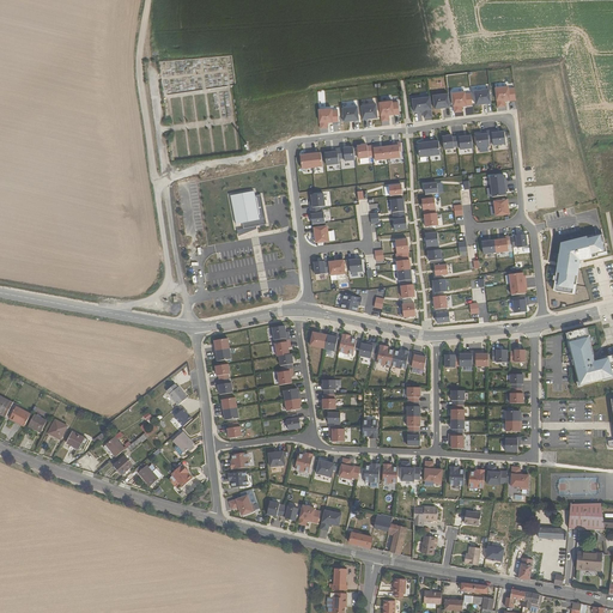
[(509,87),(497,89),(499,108),(507,107),(505,102),(517,101),(515,89),(509,89),(509,87)]
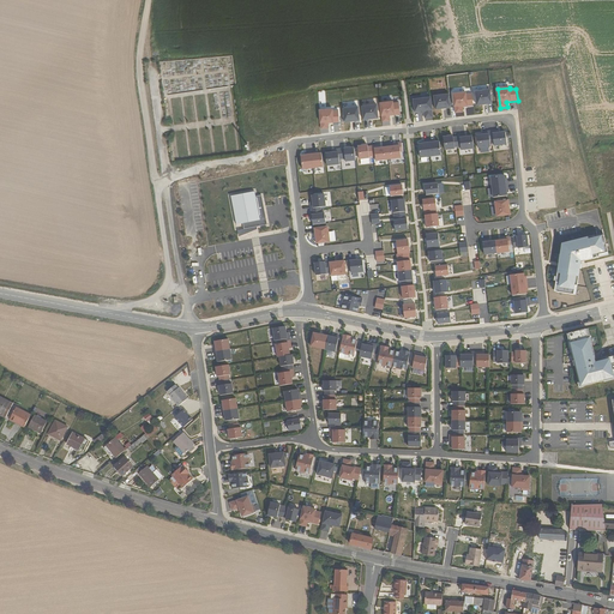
[(492,90),(476,92),(479,106),(493,103),(492,90)]
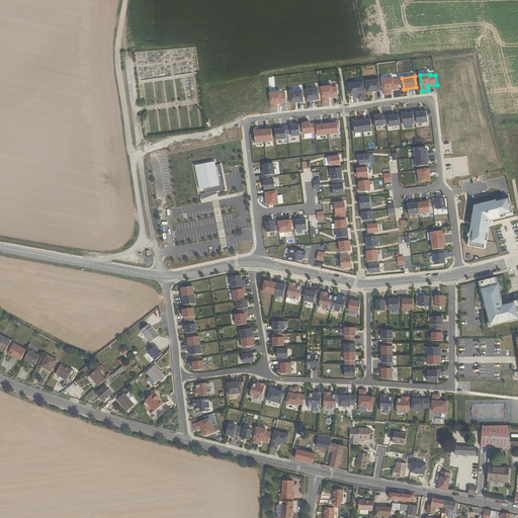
[(394,78),(383,79),(384,95),(392,94),(391,91),(401,90),(399,79),(394,79),(394,78)]
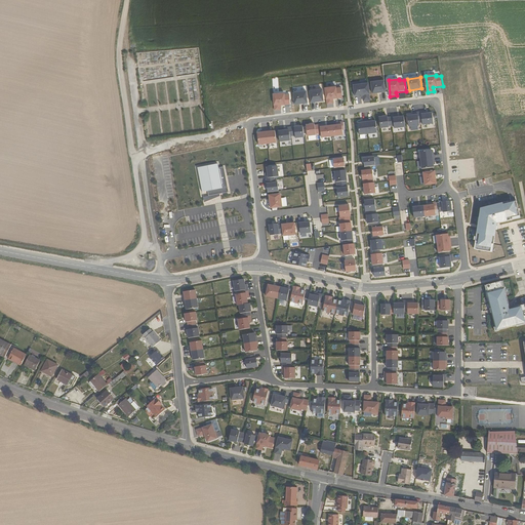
[(385,81),(372,82),(373,93),(387,92),(385,81)]
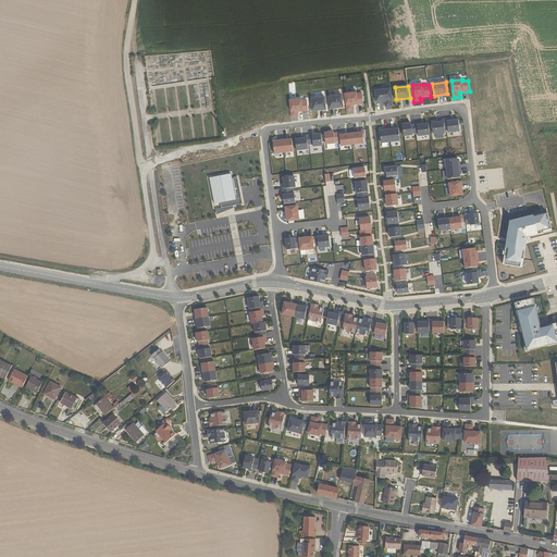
[(383,88),(376,89),(378,102),(383,101),(384,103),(386,103),(386,107),(394,107),(392,88),(383,89),(383,88)]
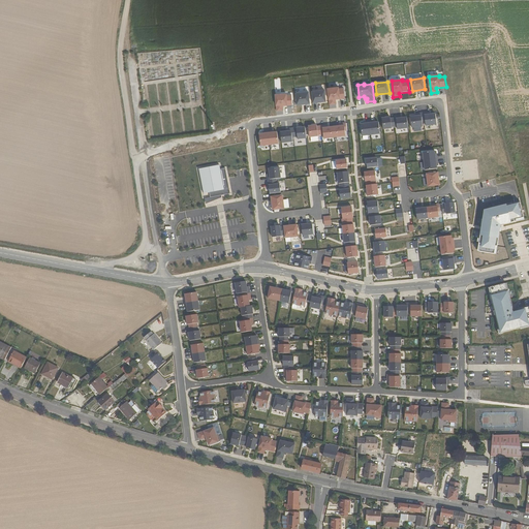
[(344,86),(329,88),(331,104),(337,103),(336,99),(346,98),(344,86)]
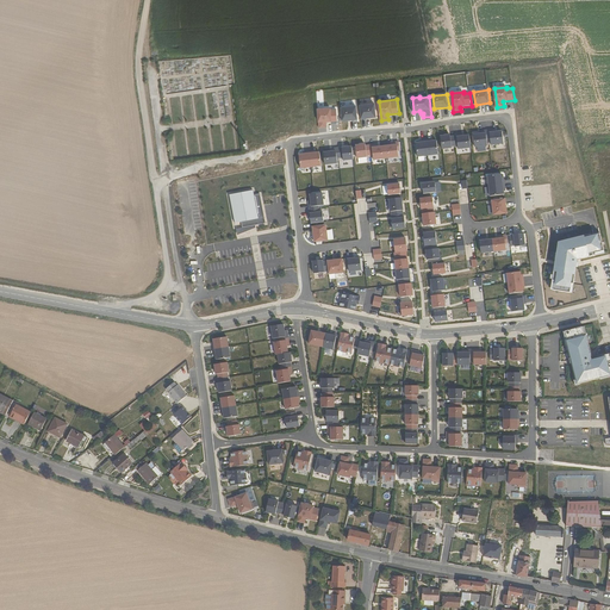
[(375,104),(360,105),(362,118),(377,117),(375,104)]
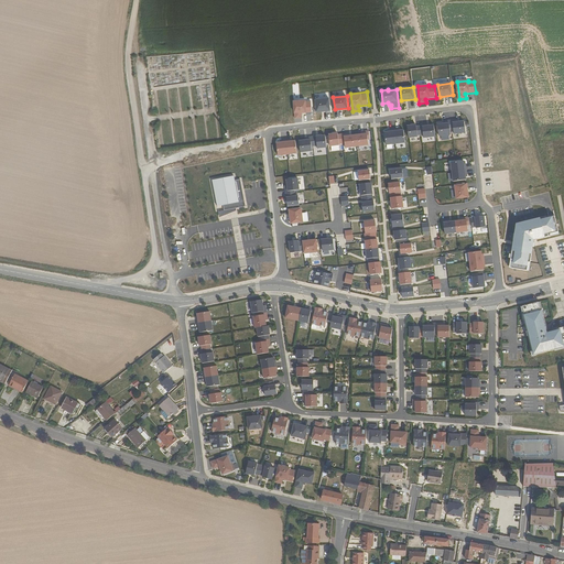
[(329,97),(316,99),(317,111),(332,110),(329,97)]
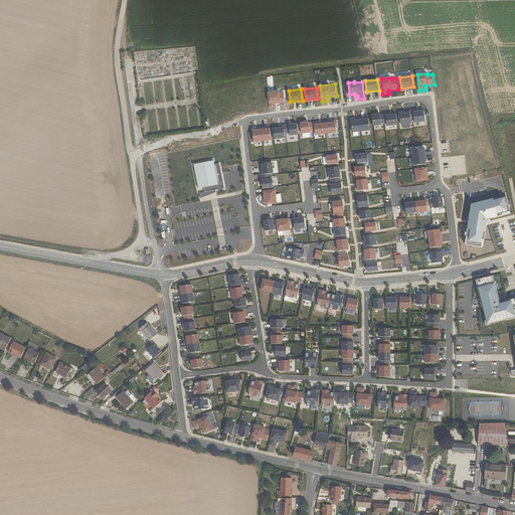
[(275,104),(283,103),(283,92),(266,92),(266,109),(275,109),(275,104)]
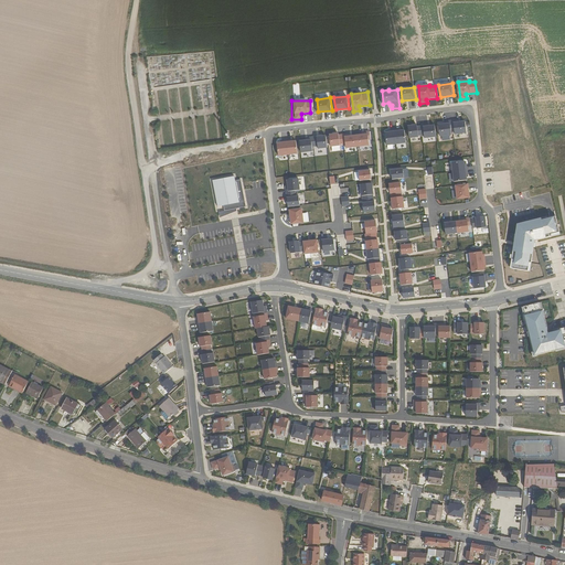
[(457,120),(452,121),(454,135),(467,134),(466,123),(458,123),(457,120)]
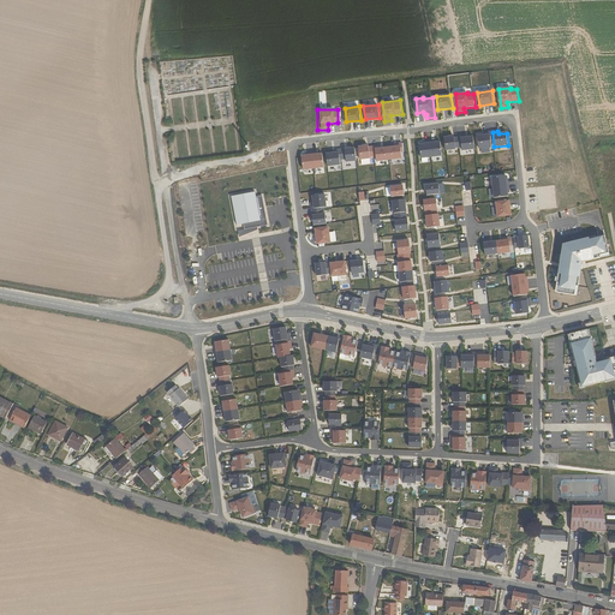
[(494,147),(493,132),(488,132),(488,136),(478,136),(479,148),(494,147)]
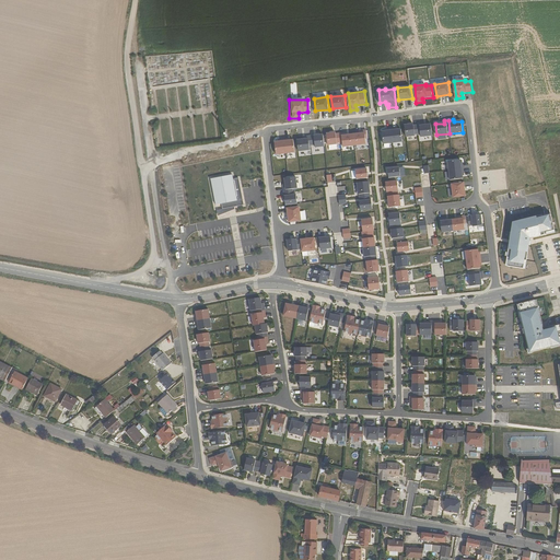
[(433,136),(432,124),(423,125),(423,123),(418,124),(420,136),(421,135),(421,137),(433,136)]
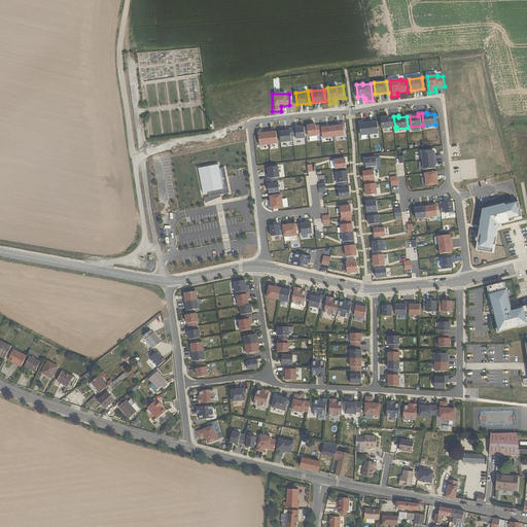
[(395,128),(393,116),(381,117),(383,129),(395,128)]
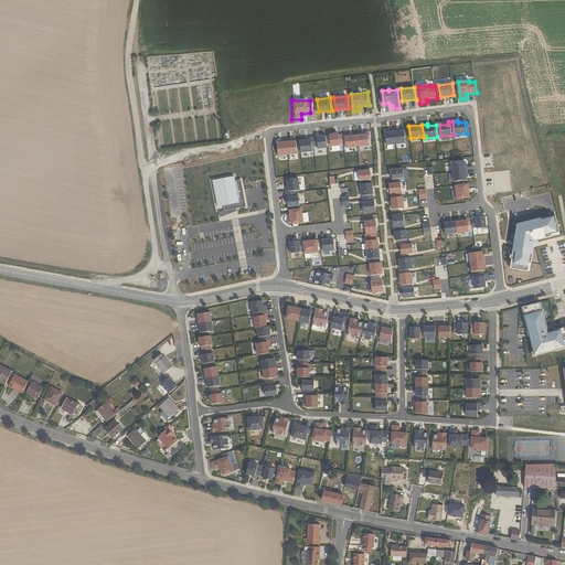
[(397,144),(395,129),(392,130),(392,131),(386,132),(387,145),(397,144)]
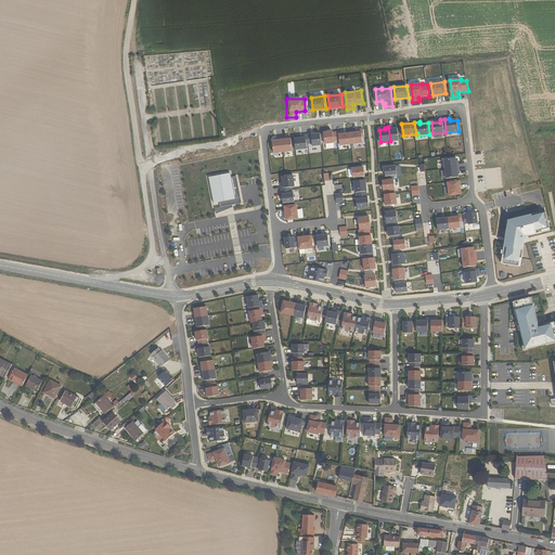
[(400,140),(398,128),(392,128),(392,127),(388,127),(390,141),(400,140)]
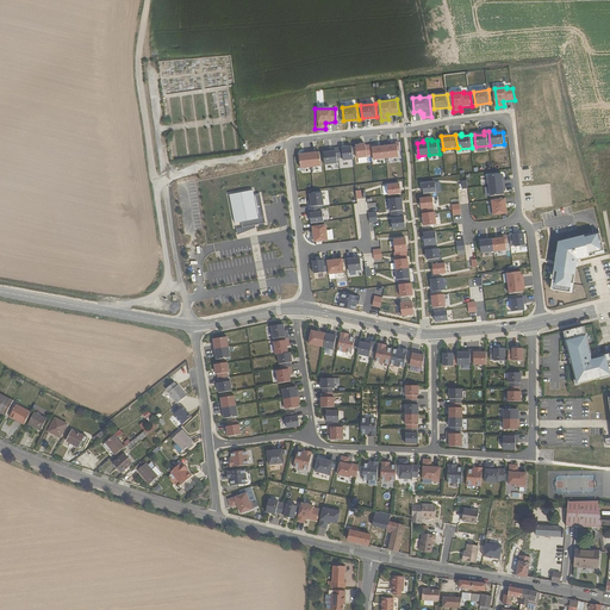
[(400,149),(399,141),(394,142),(394,145),(386,145),(387,157),(399,156),(399,149),(400,149)]
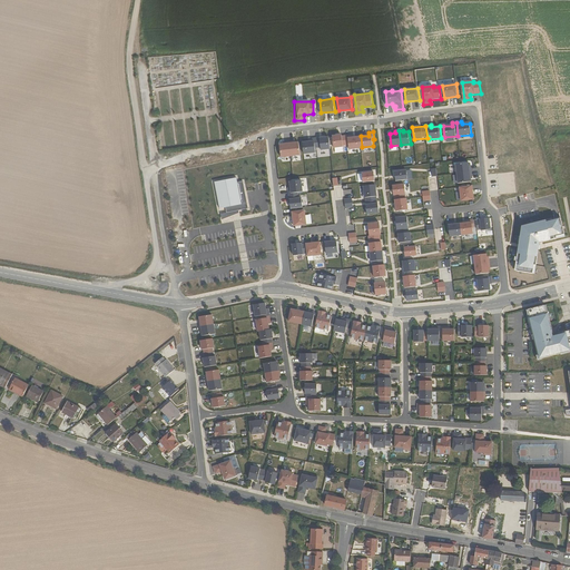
[(347,146),(346,135),(343,136),(342,135),(333,136),(335,147),(347,146)]
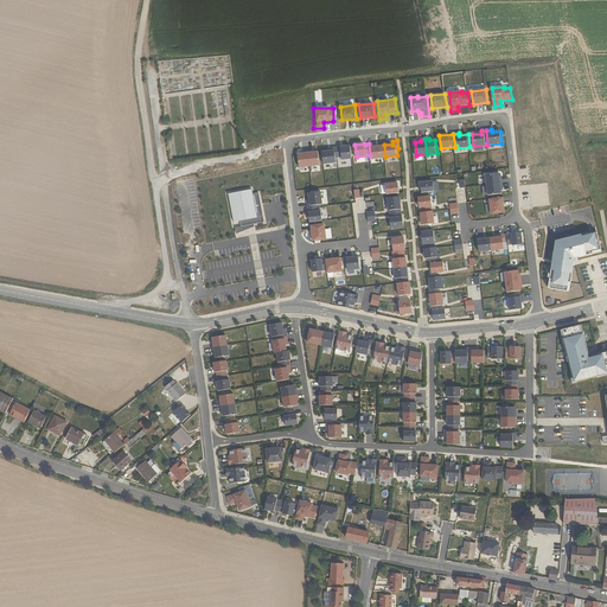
[(352,158),(351,146),(337,147),(338,160),(352,158)]
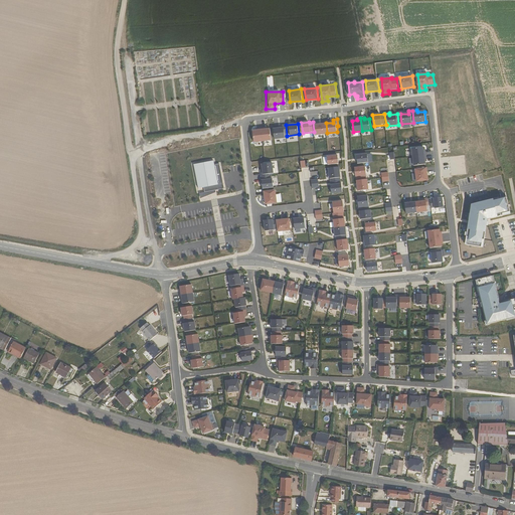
[(287,136),(286,125),(282,126),(282,127),(274,128),(276,139),(286,138),(286,136),(287,136)]
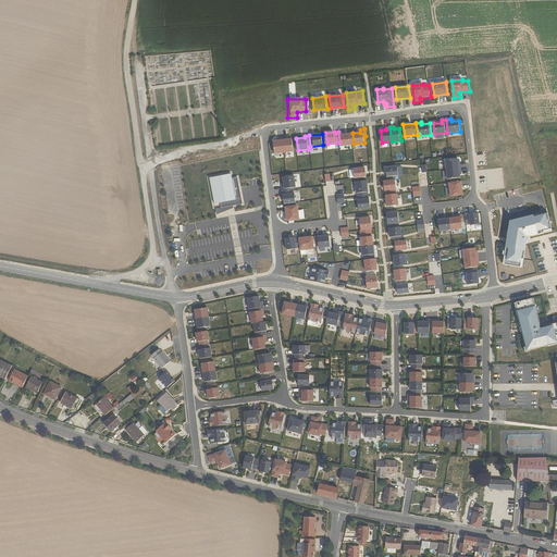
[(285,152),(283,138),(280,138),(280,140),(274,140),(275,153),(285,152)]
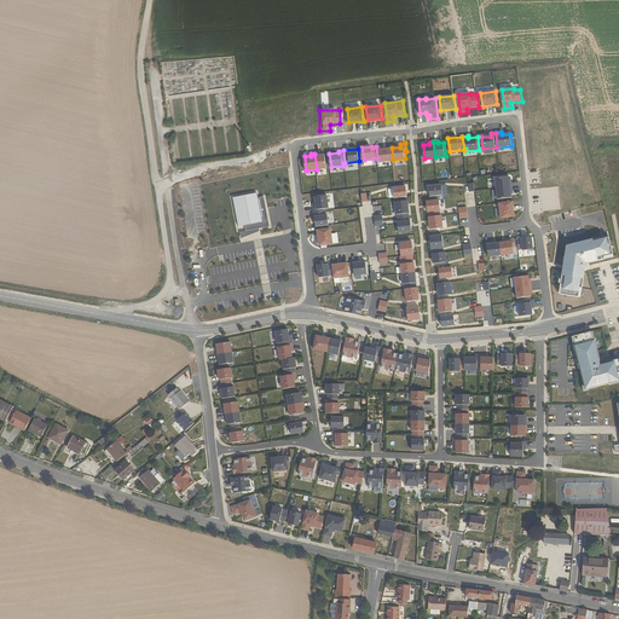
[(328,168),(325,154),(319,155),(319,154),(314,154),(317,169),(328,168)]
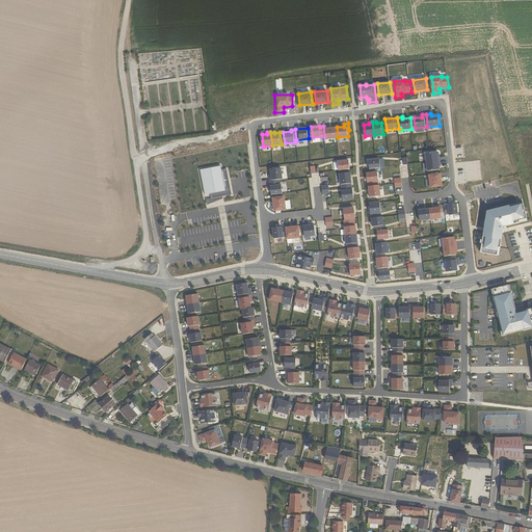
[(439,152),(426,153),(427,162),(441,160),(441,157),(439,157),(439,152)]
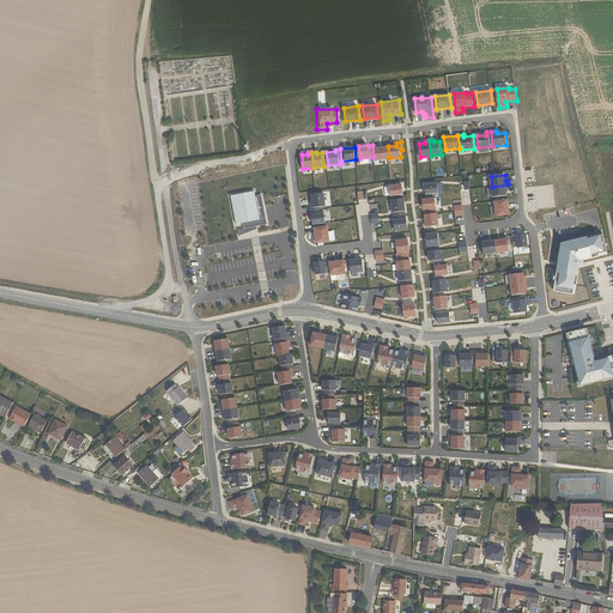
[(439,193),(438,183),(425,184),(426,195),(439,193)]
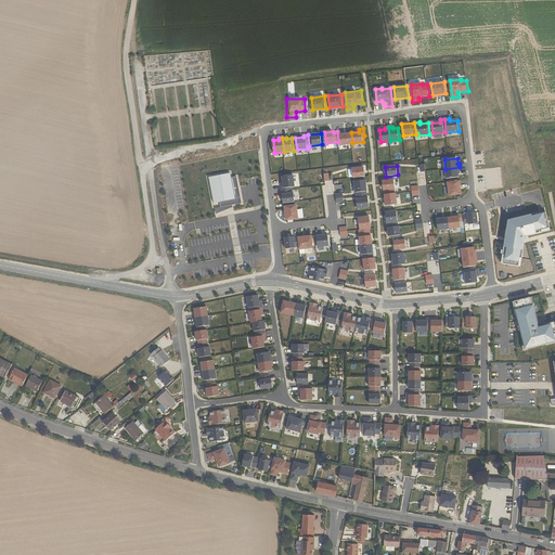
[(365,177),(364,167),(353,169),(355,178),(365,177)]
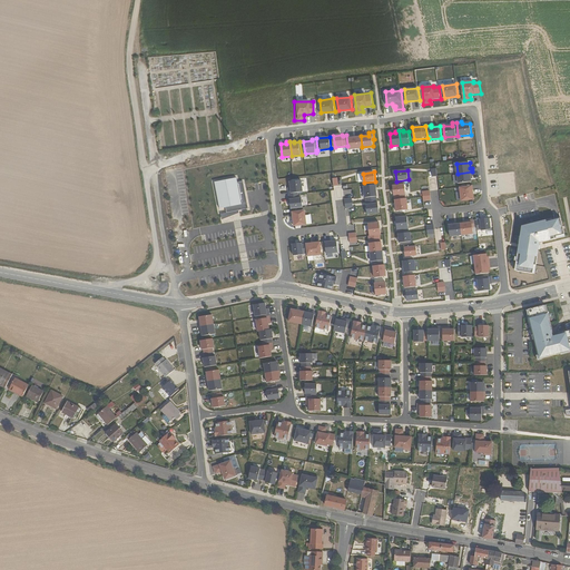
[(472,172),(458,174),(459,184),(472,182),(471,176),(473,176),(472,172)]
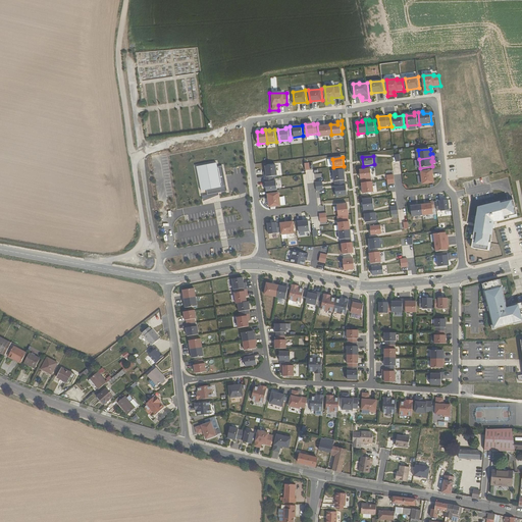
[(217,161),(197,165),(201,191),(222,187),(217,161)]
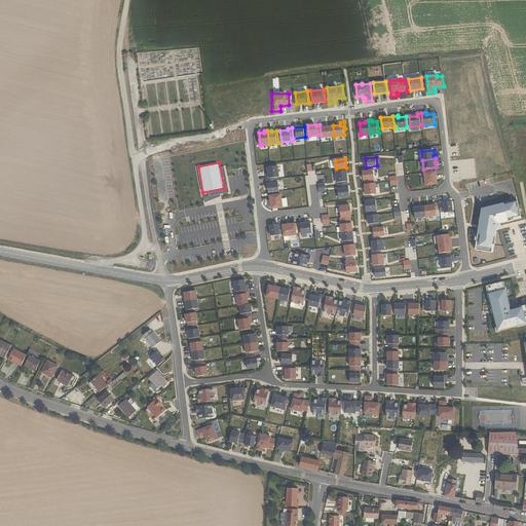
[(280,177),(278,165),(268,167),(269,175),(267,175),(267,180),(278,179),(278,177),(280,177)]
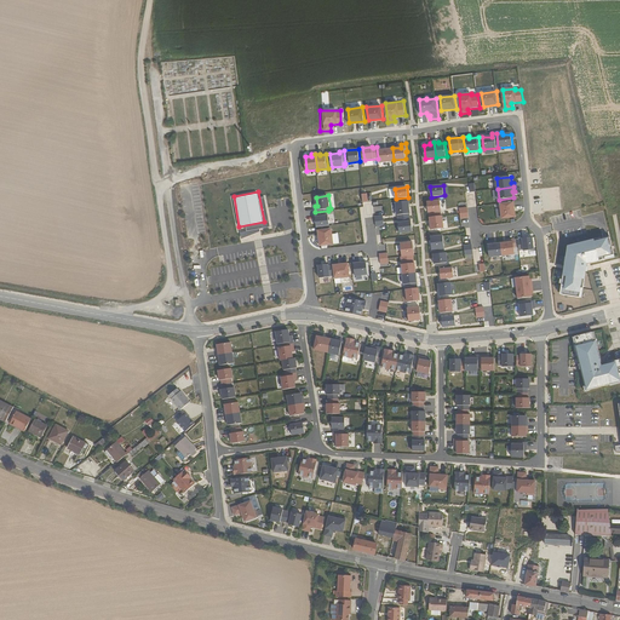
[(430,217),(442,216),(441,200),(428,202),(430,217)]
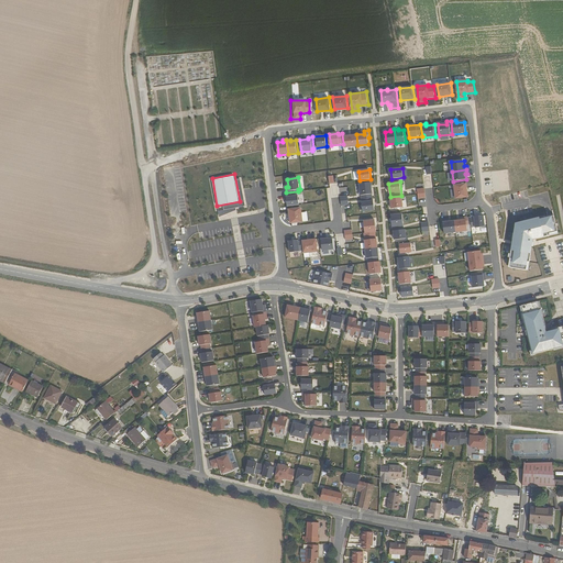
[(373,197),(372,183),(361,184),(362,198),(373,197)]
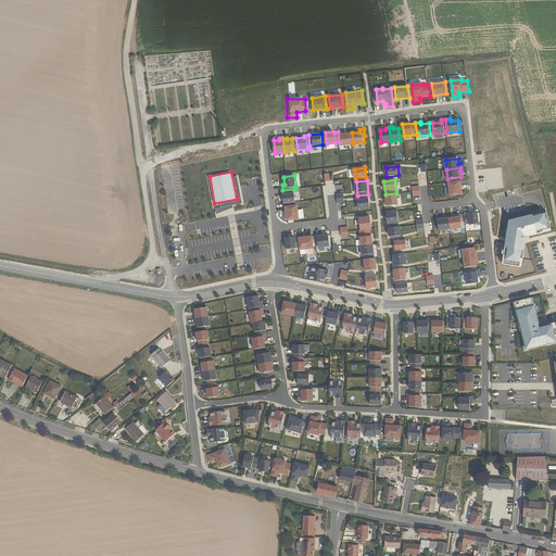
[(463,194),(462,181),(449,182),(451,196),(463,194)]
